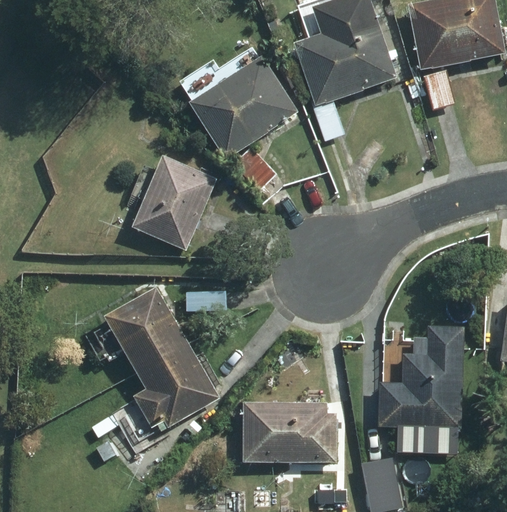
[(332,99),(394,76),(388,59),(396,56),(394,49),(387,51),(368,0),(329,0),(311,6),(321,33),(294,42),(316,103),(312,105),(325,140),(344,133),(332,99)]
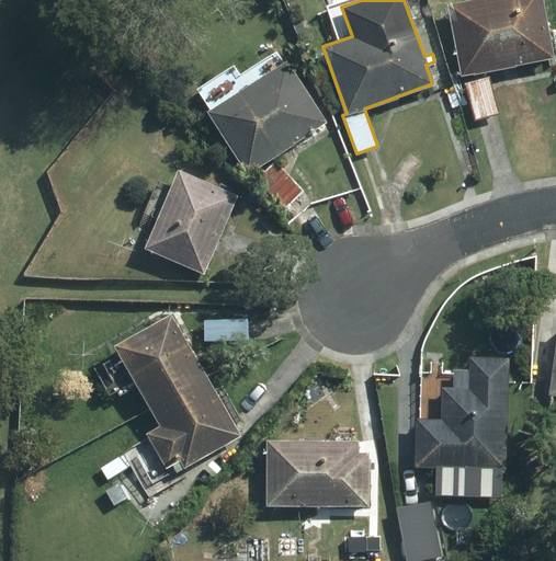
[(539,0),(467,0),(446,4),(461,73),(551,56),(539,0)]
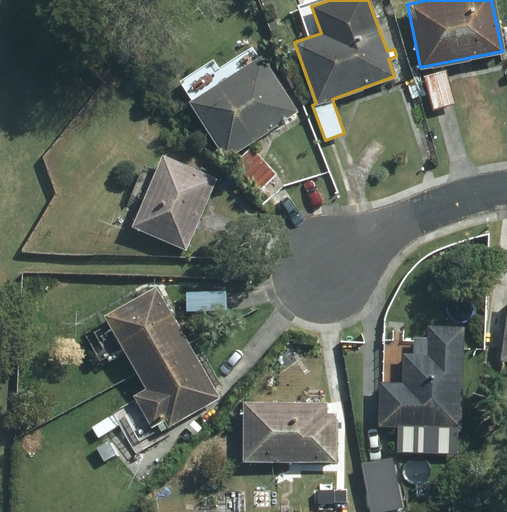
[(259,56),(189,103),(225,156),(295,110),(259,56)]
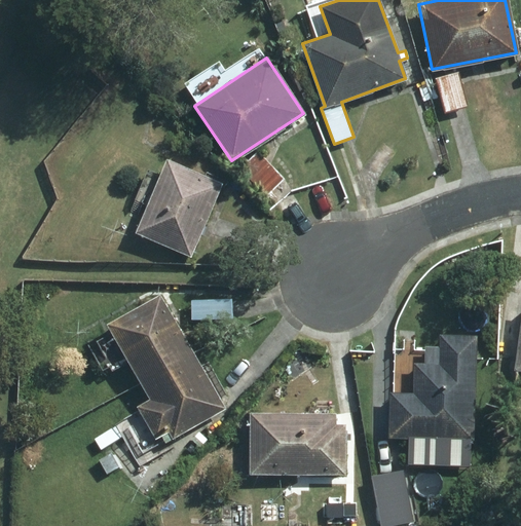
[(459,73),(437,79),(446,112),(468,107),(459,73)]
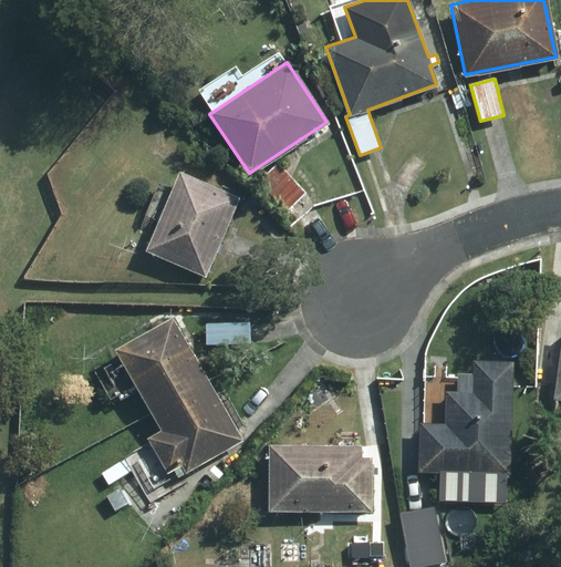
[(185,99),(176,106),(189,119),(197,111),(185,99)]
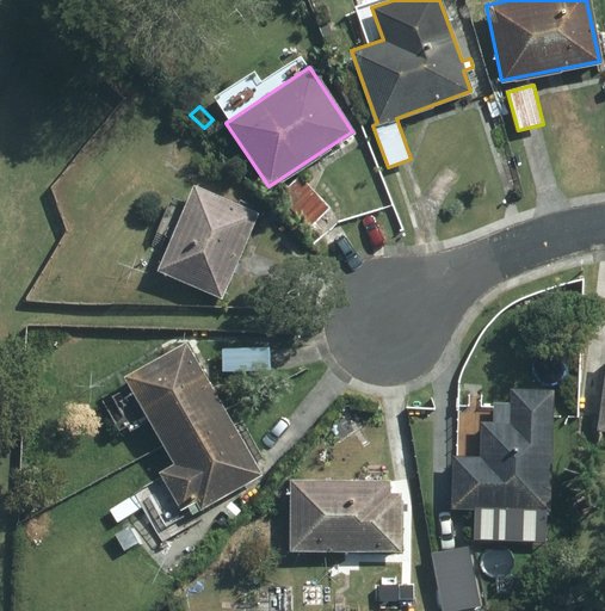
[(331,207),(301,176),(279,196),(310,227),(331,207)]
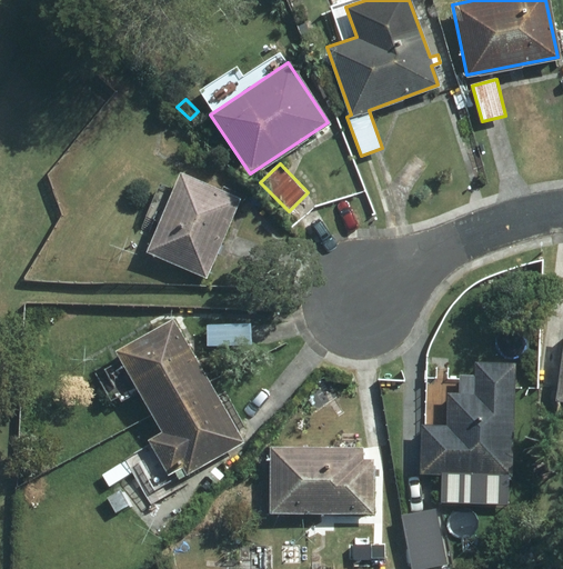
[(147,250),(205,275),(238,198),(179,173),(147,250)]
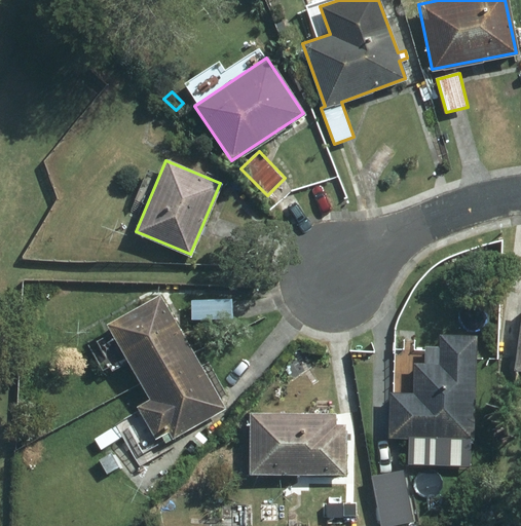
[(141,385),(194,355),(159,296),(106,327),(141,385)]
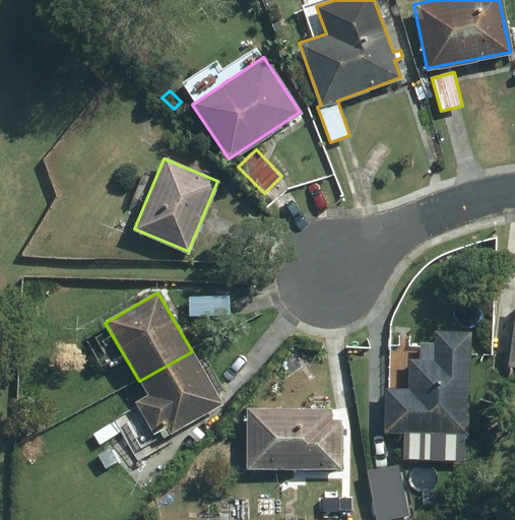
[(390,388),(389,432),(406,432),(406,438),(420,439),(420,433),(468,433),(470,332),(435,331),(435,342),(421,342),(421,346),(391,346),(390,388)]
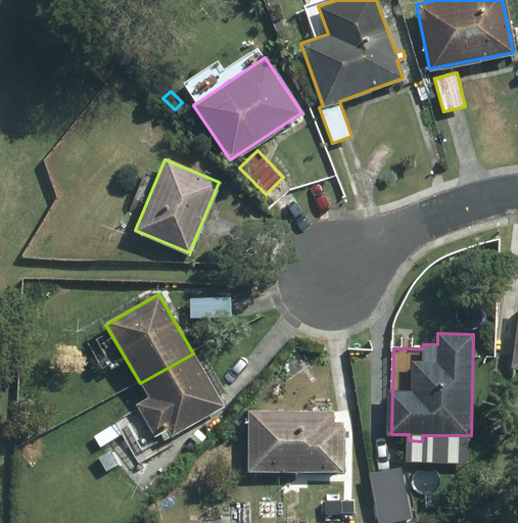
[(193,353),(140,383),(148,397),(137,403),(155,434),(168,428),(172,434),(223,405),(193,353)]
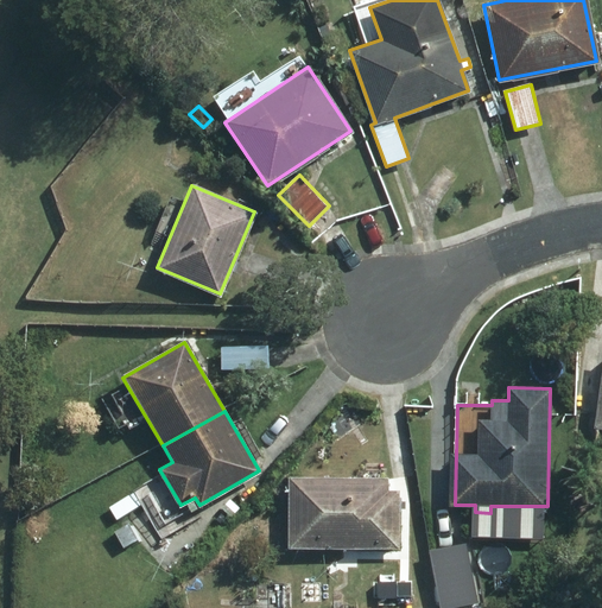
[(290,477),(289,545),(398,546),(398,492),(387,492),(387,479),(290,477)]
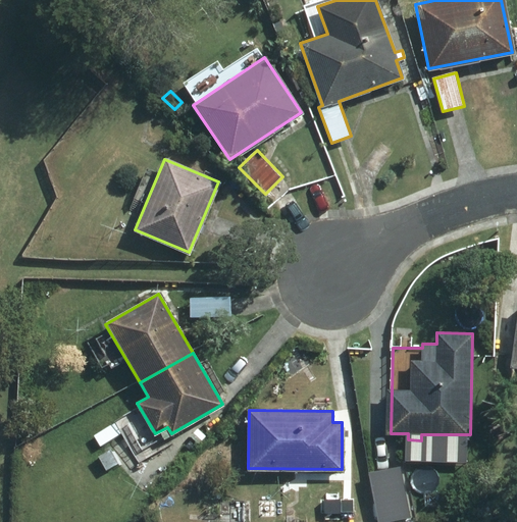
[(122,463),(114,450),(103,456),(111,470),(122,463)]
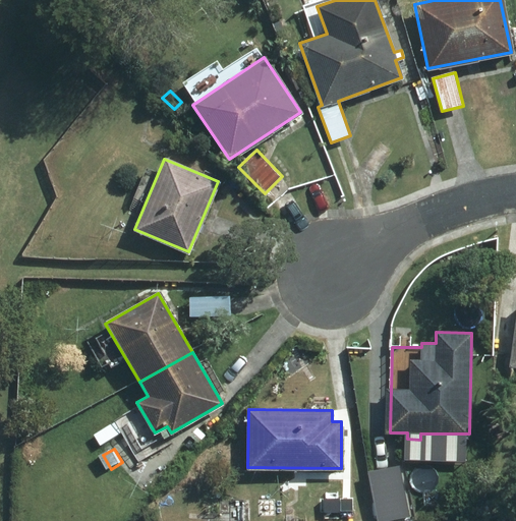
[(404,469),(373,474),(382,520),(418,514),(415,496),(409,497),(404,469)]
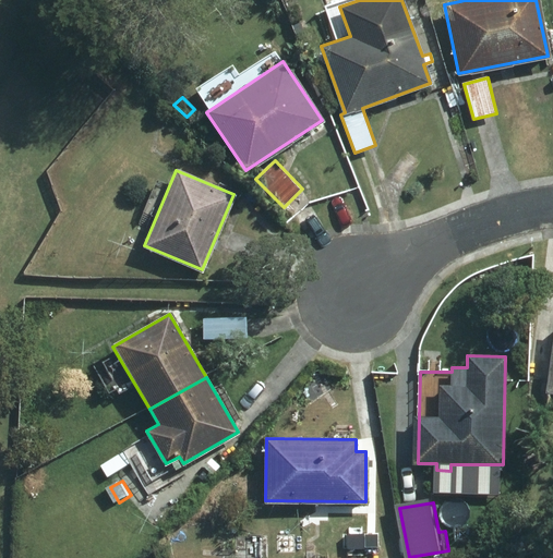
[(369,533),(350,534),(351,547),(369,547),(369,533)]
